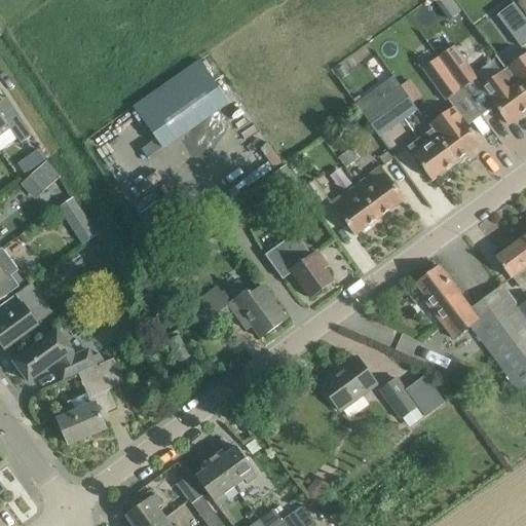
[(525,21),(514,4),(497,16),(522,48),(525,45),(525,21)]
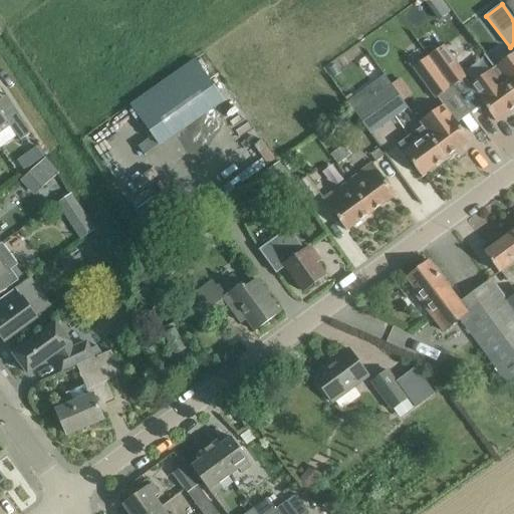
[(427,56),(428,57),(451,87),(466,76),(442,46),(441,46),(427,56)]
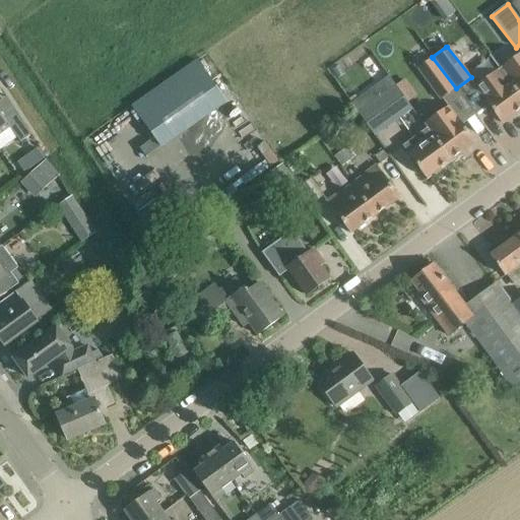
[(519,53),(500,69),(519,95),(519,53)]
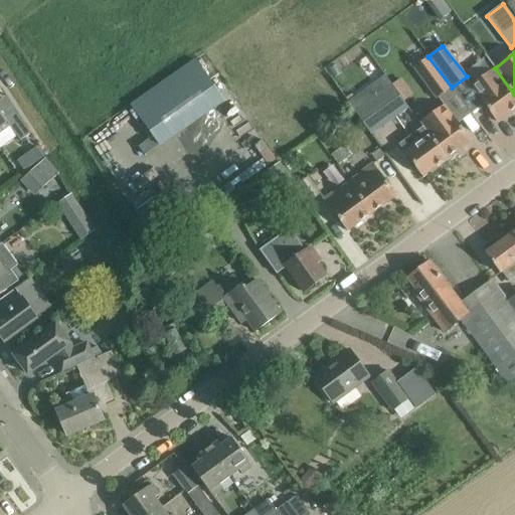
[(428,57),(413,68),(437,100),(452,88),(428,57)]
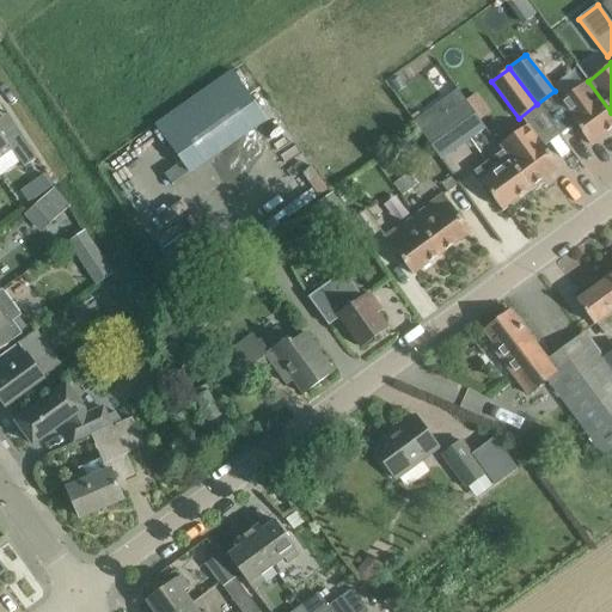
[(231,71),(157,123),(190,170),(263,116),(231,71)]
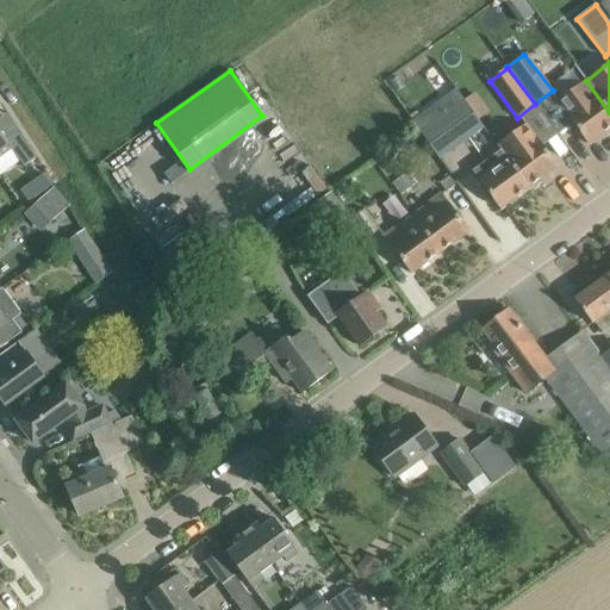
[(609,112),(586,81),(558,103),(589,144),(609,128),(609,112)]
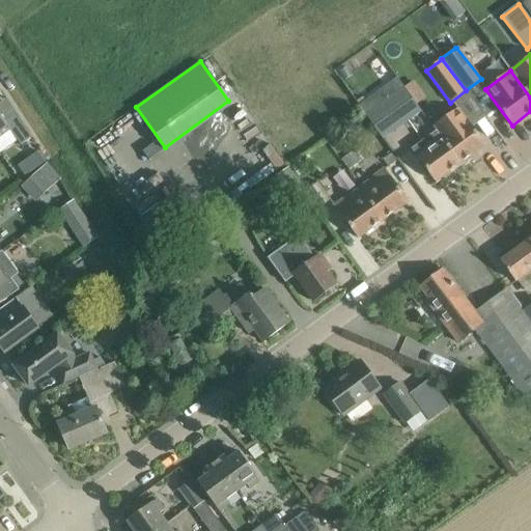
[(383,139),(422,111),(401,83),(362,111),(383,139)]
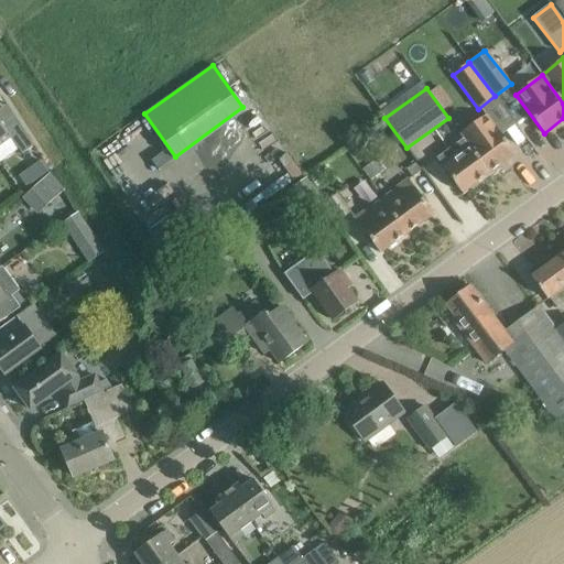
[(487,115),(459,134),(463,139),(469,147),(489,173),(516,154),(487,115)]
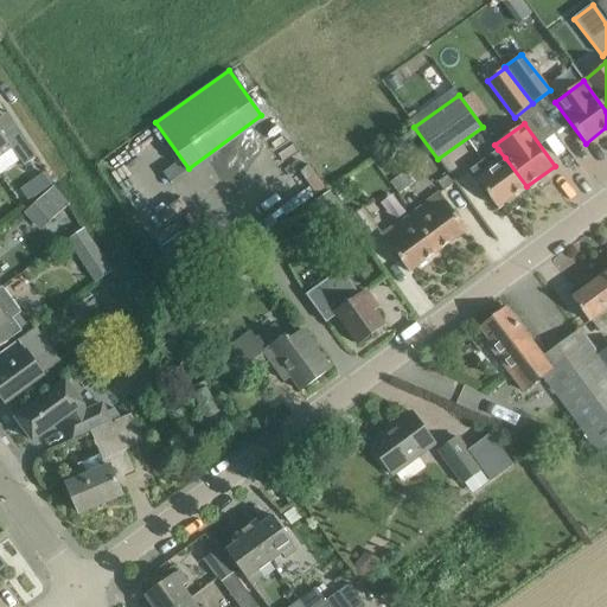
[(0,157),(12,148),(24,165),(36,157),(18,128),(5,138),(0,131),(0,157)]
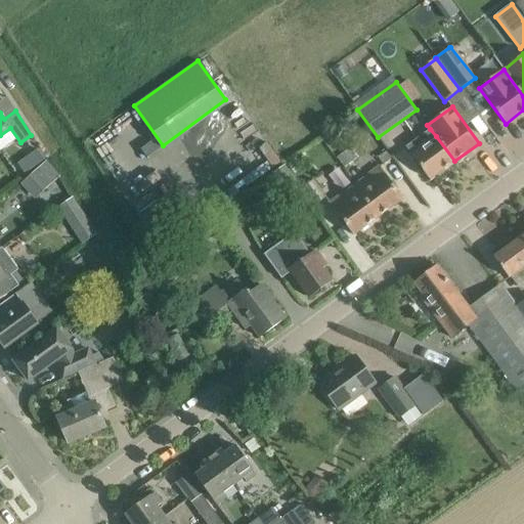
[(454,161),(436,136),(430,129),(405,146),(429,179),(454,161)]
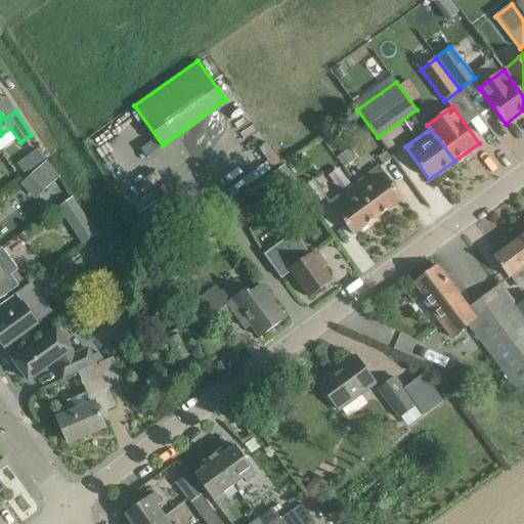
[(24,176),(17,180),(29,197),(57,177),(36,146),(13,162),(24,176)]
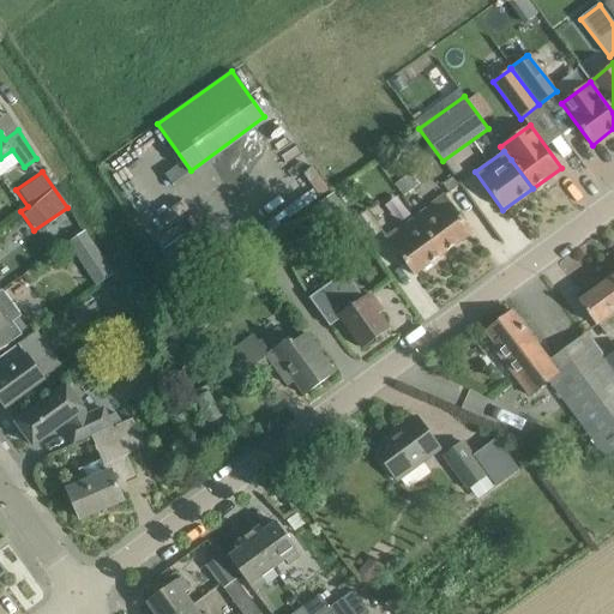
[(410,175),(396,185),(404,197),(419,186),(410,175)]
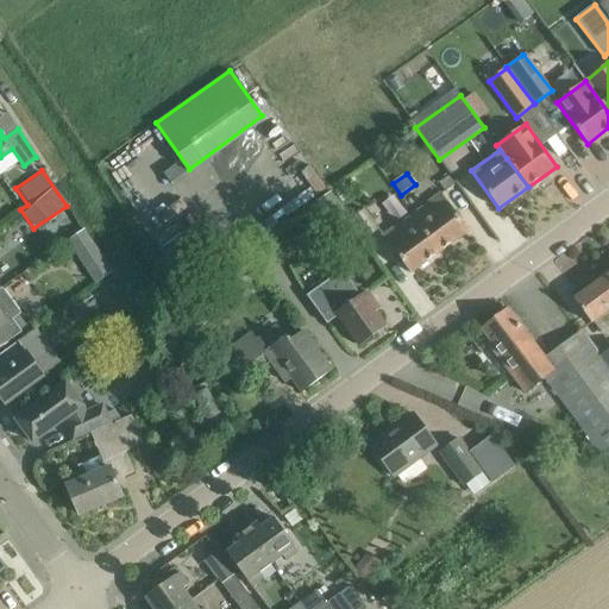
[(469,231),(454,212),(440,193),(428,202),(428,203),(413,215),(439,252),(469,231)]
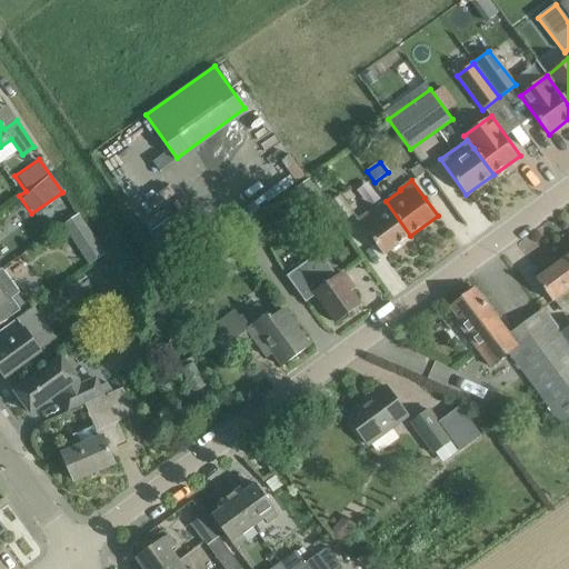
[(341,197),(329,205),(341,221),(342,225),(355,215),(341,197)]
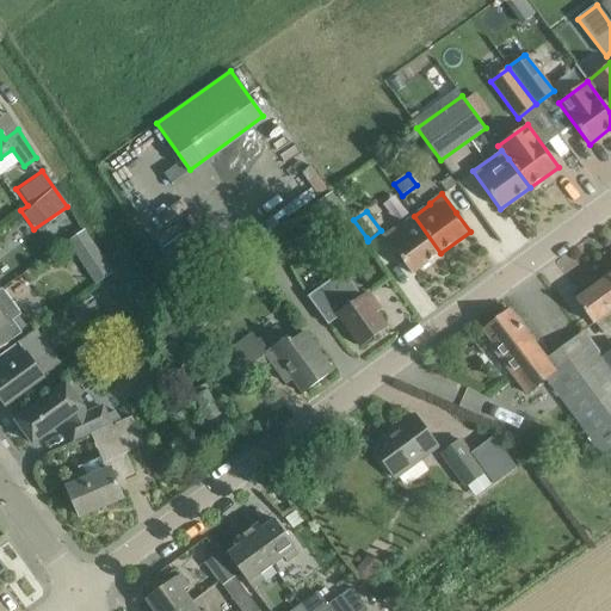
[(412,275),(440,253),(414,216),(399,228),(397,227),(384,236),(412,275)]
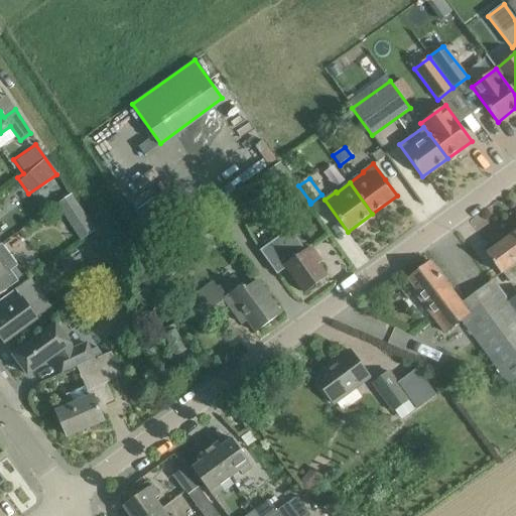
[(297,184),(285,194),(296,210),(309,201),(298,185),(297,184)]
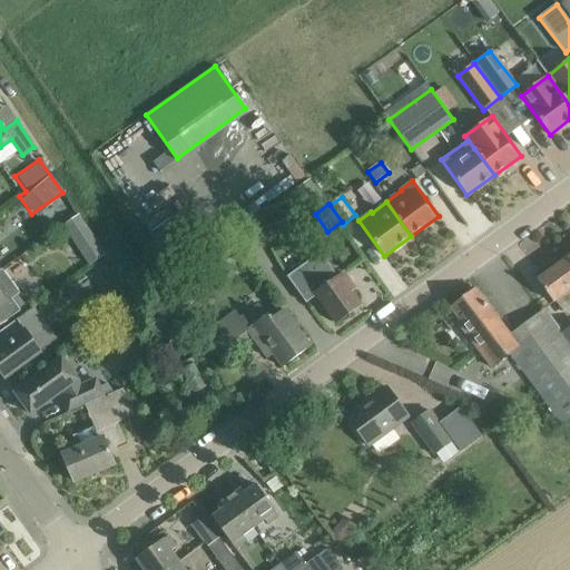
[(91,233),(79,215),(64,226),(75,244),(91,233)]
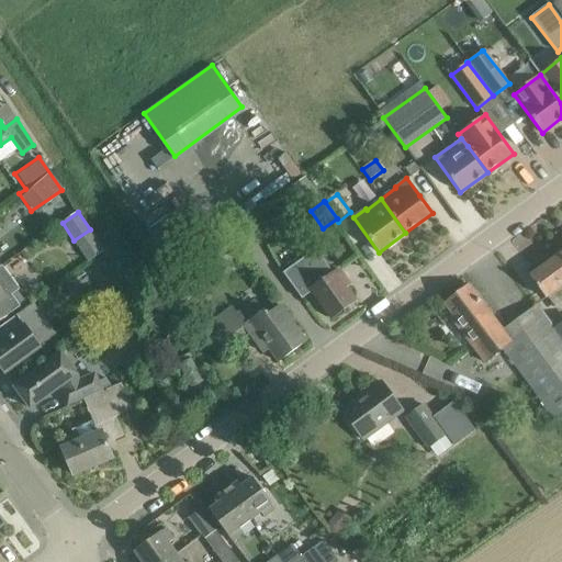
[(314,251),(283,273),(301,298),(311,290),(332,319),(356,302),(346,288),(350,284),(339,268),(329,274),(314,251)]
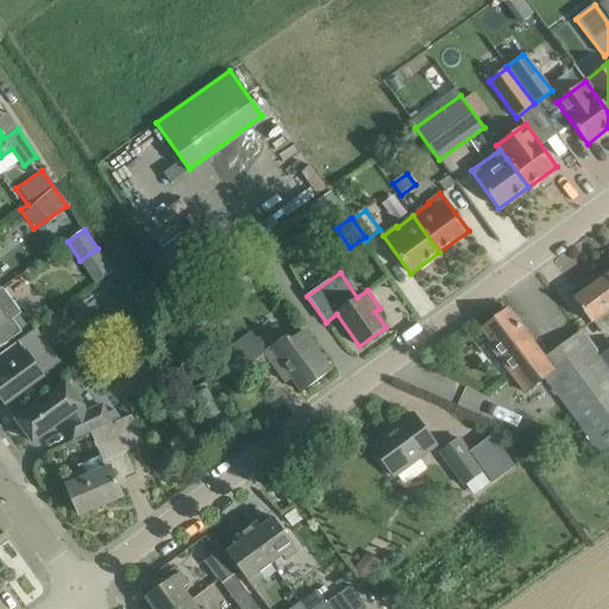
[(608,274),(575,299),(591,322),(608,309),(608,274)]
